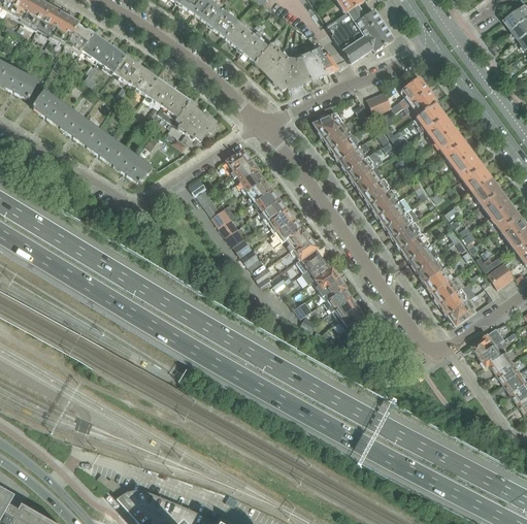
[(0,0),(0,6),(8,12),(15,0),(0,0)]
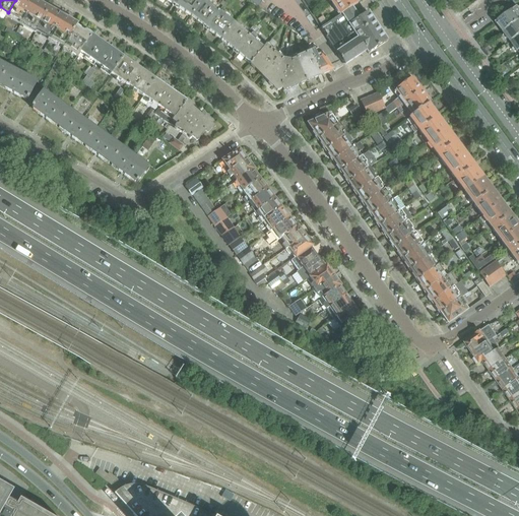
[(50,6),(40,0),(15,0),(8,12),(38,28),(50,6)]
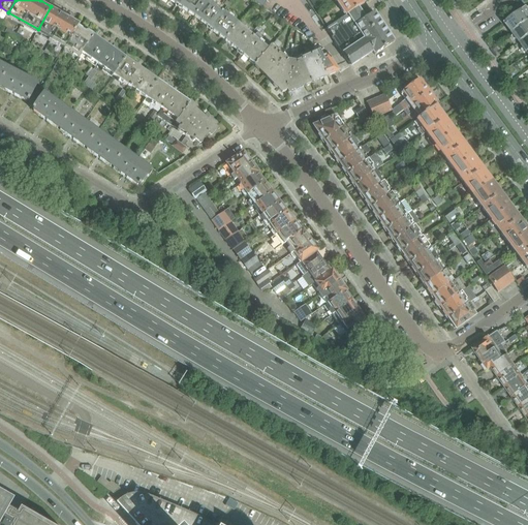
[(194,14),(206,0),(174,0),(176,1),(176,3),(180,6),(182,5),(194,14)]
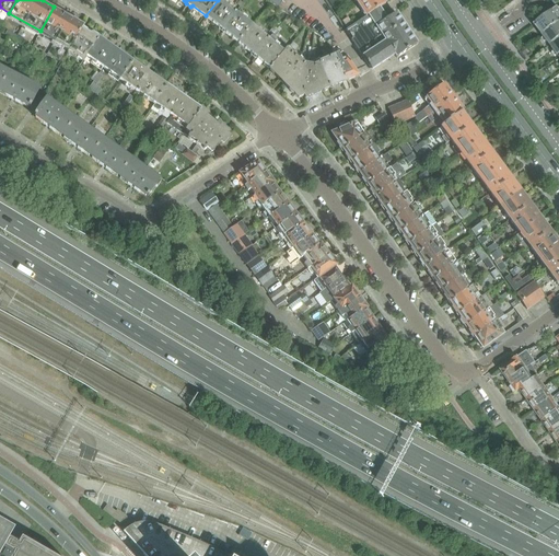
[(239,39),(253,22),(236,9),(224,0),(218,0),(206,15),(219,24),(220,27),(223,30),(226,30),(239,39)]
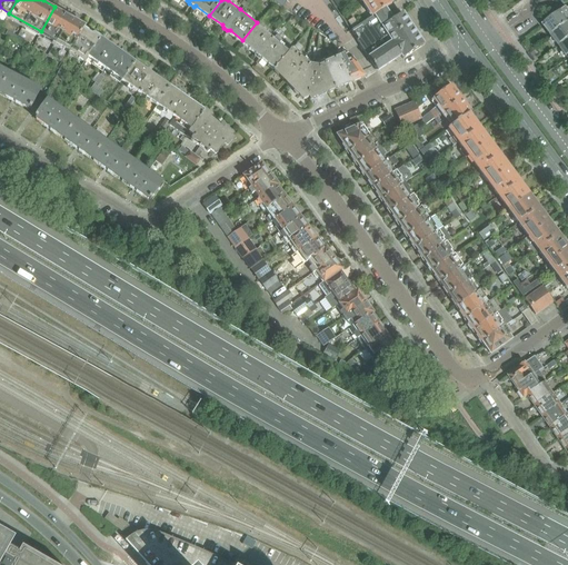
[(392,0),(364,0),(372,13),(375,12),(386,5),(392,0)]
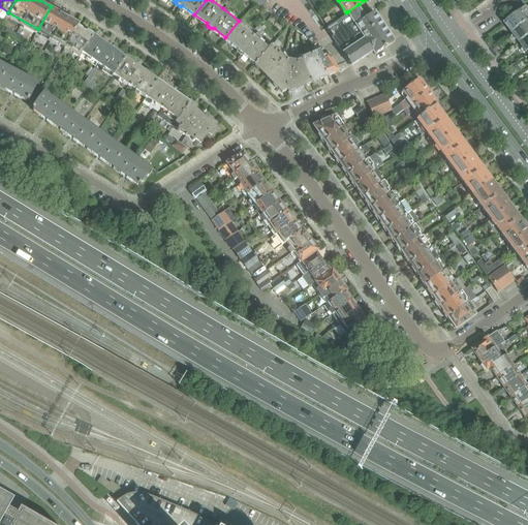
[(395,38),(375,9),(366,16),(359,4),(348,11),(346,12),(335,20),(330,24),(327,26),(351,62),(373,48),(375,52),(395,38)]
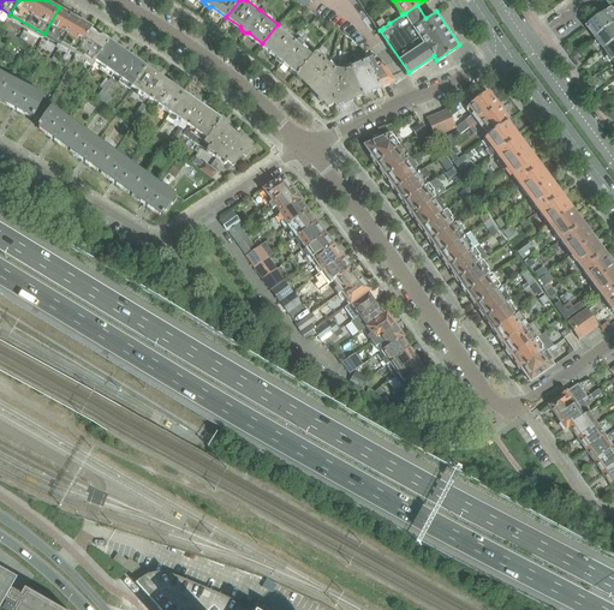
[(613,5),(589,23),(597,35),(613,22),(613,5)]
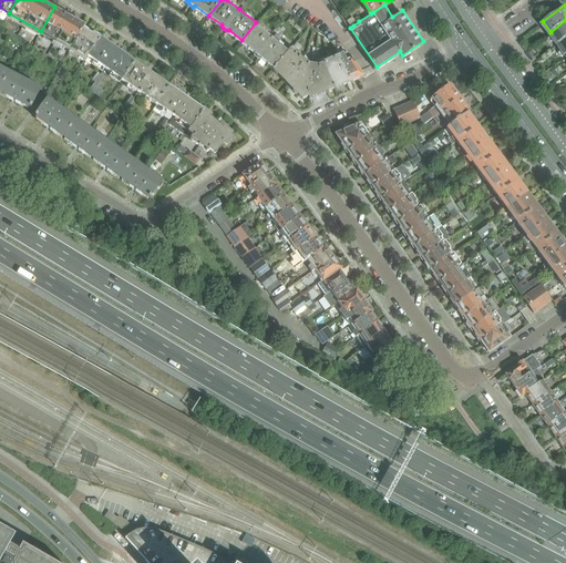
[(85,24),(83,23),(54,7),(41,31),(70,48),(85,24)]
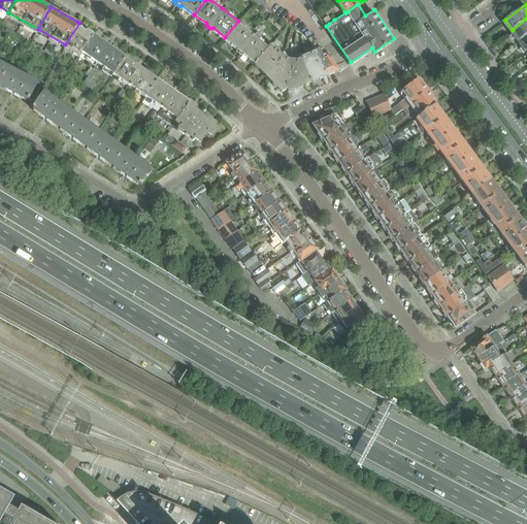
[(329,24),(334,20),(330,13),(324,17),(329,24)]
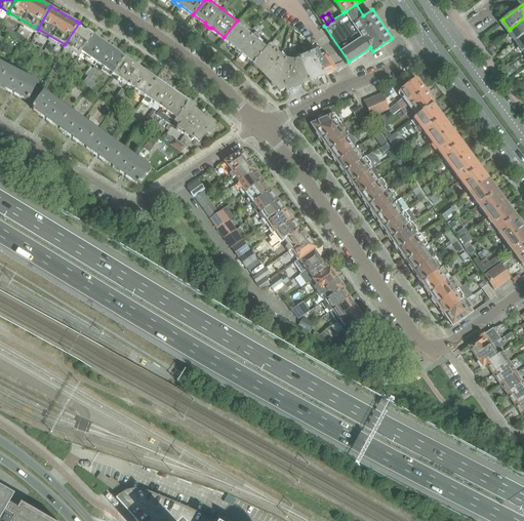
[(518,39),(523,34),(523,18),(510,30),(511,31),(510,33),(512,36),(515,35),(518,39)]
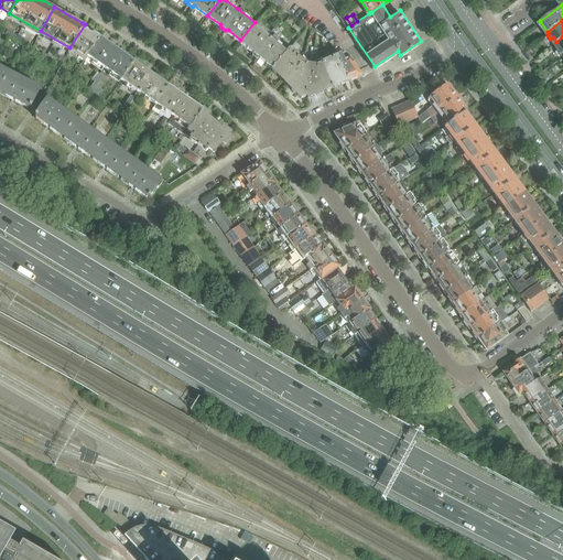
[(290,44),(274,32),(271,36),(255,22),(240,40),(253,50),(253,53),(257,56),(259,55),(272,66),(287,50),(287,49),(290,44)]
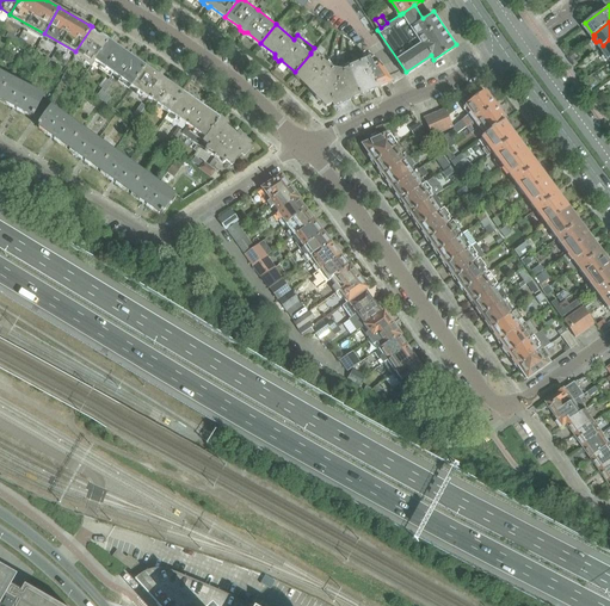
[(109,37),(93,28),(92,26),(75,51),(91,63),(96,57),(109,37)]
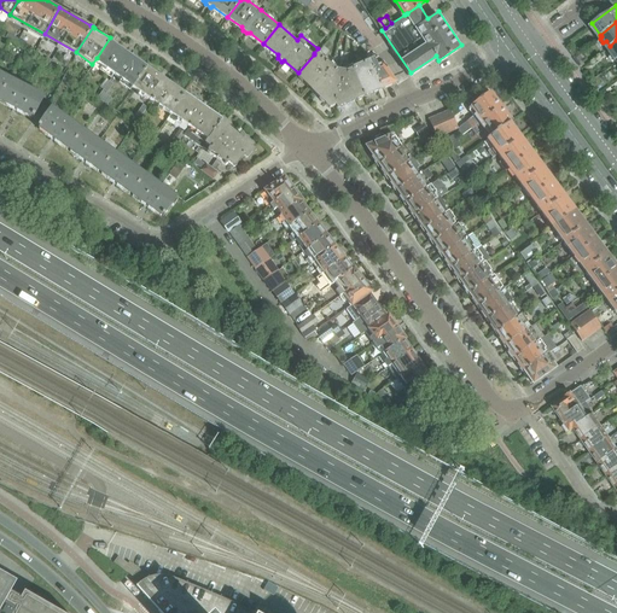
[(9,30),(6,35),(16,40),(18,36),(9,30)]
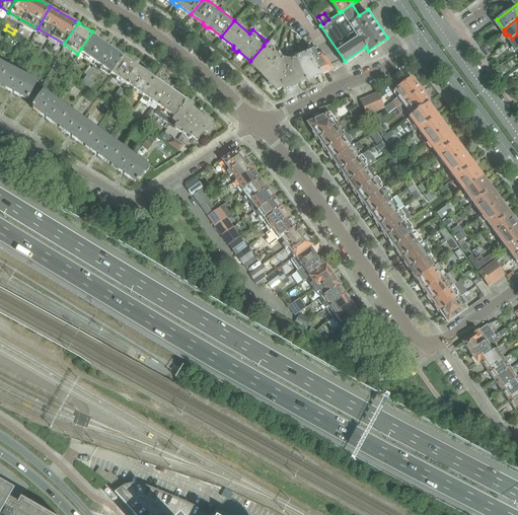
[(125,55),(112,46),(112,43),(107,40),(105,41),(92,31),(81,49),(114,71),(125,55)]
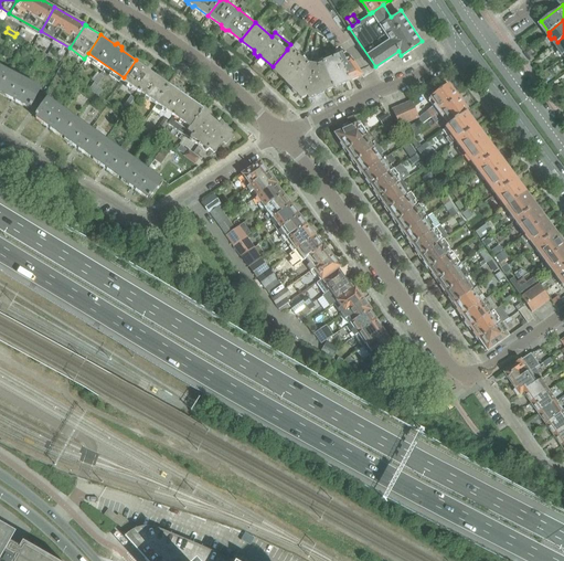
[(314,63),(307,63),(290,46),(287,50),(273,66),(301,95),(308,93),(307,91),(314,63)]
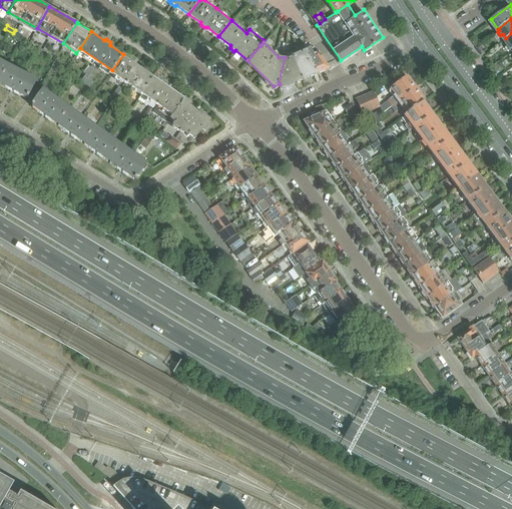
[(329,66),(317,47),(314,45),(307,48),(317,71),(329,66)]
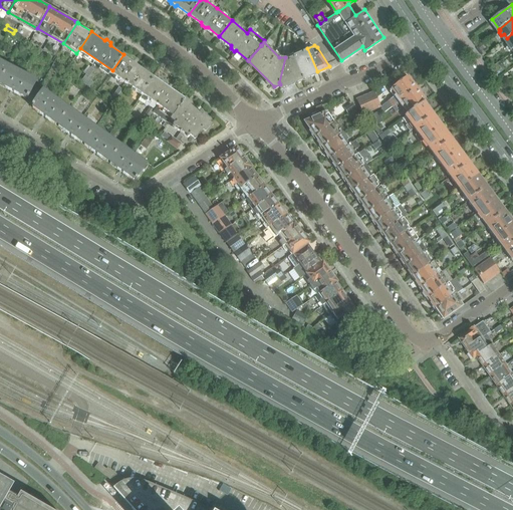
[(317,71),(307,48),(294,54),(293,55),(288,57),(285,57),(279,82),(280,84),(281,86),(317,71)]
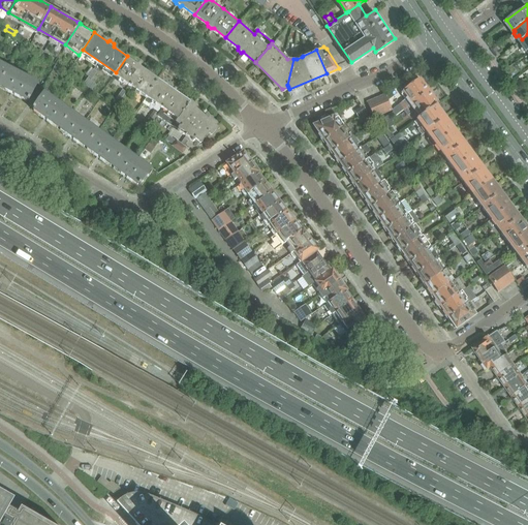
[(158,78),(146,68),(146,66),(145,66),(142,63),(140,64),(127,56),(116,72),(147,94),(158,78)]
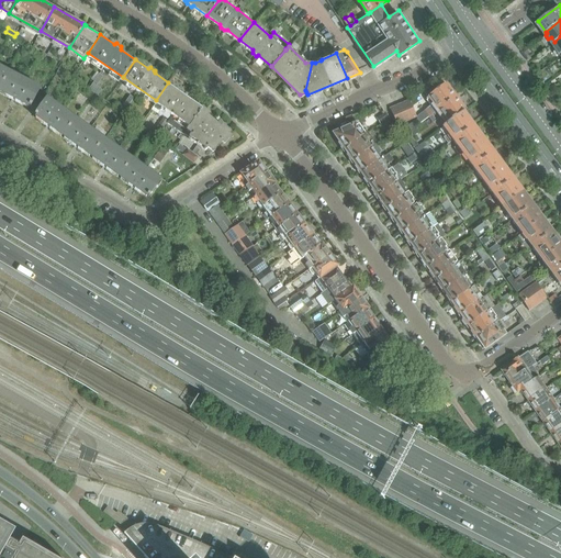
[(0,86),(10,69),(0,64),(0,86)]
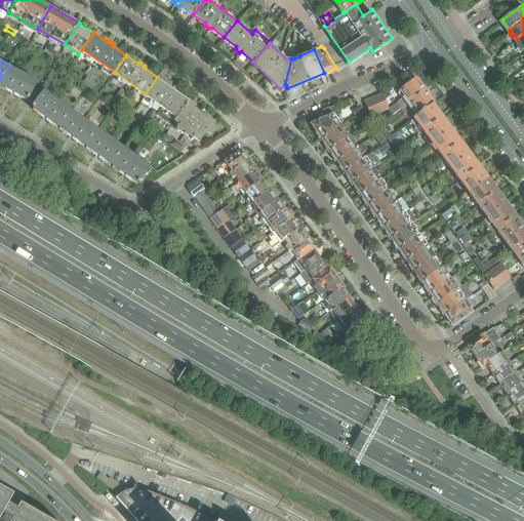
[(38,79),(23,72),(9,65),(0,80),(0,83),(26,97),(27,95),(29,96),(38,79)]
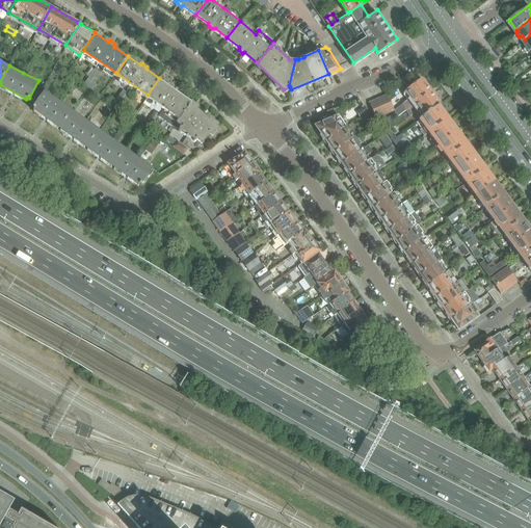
[(85,81),(95,87),(98,82),(93,79),(99,70),(95,68),(90,74),(85,81)]
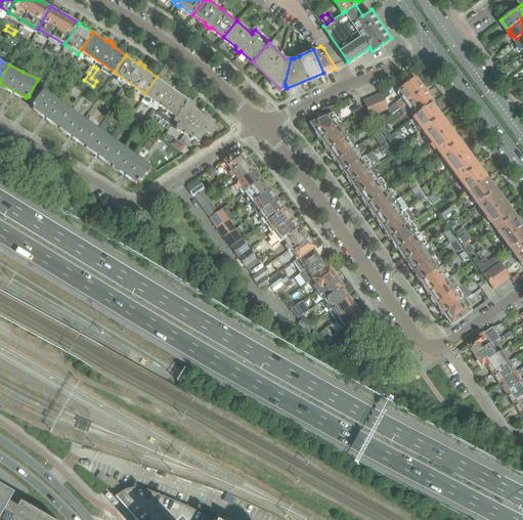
[(399,90),(400,88),(404,93),(402,94),(402,95),(401,95),(395,100),(397,103),(390,107),(392,112),(393,112),(400,106),(404,112),(410,107),(415,114),(433,101),(435,99),(417,74),(399,87),(398,88),(399,90)]
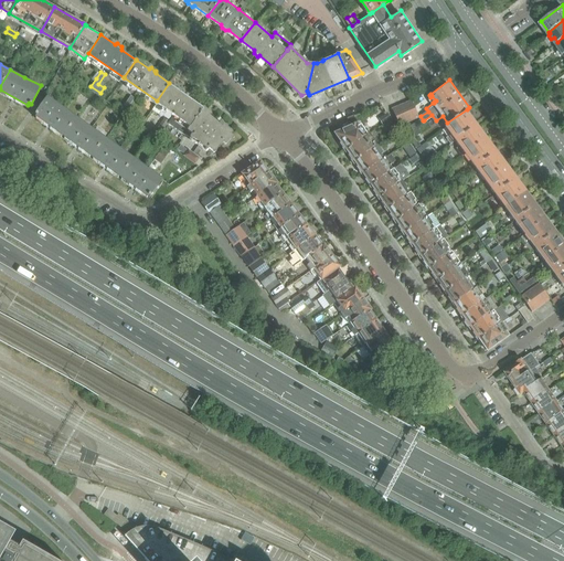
[(189,124),(203,107),(190,97),(190,95),(189,95),(185,92),(183,93),(169,83),(157,101),(173,113),(171,116),(178,122),(180,117),(189,124)]
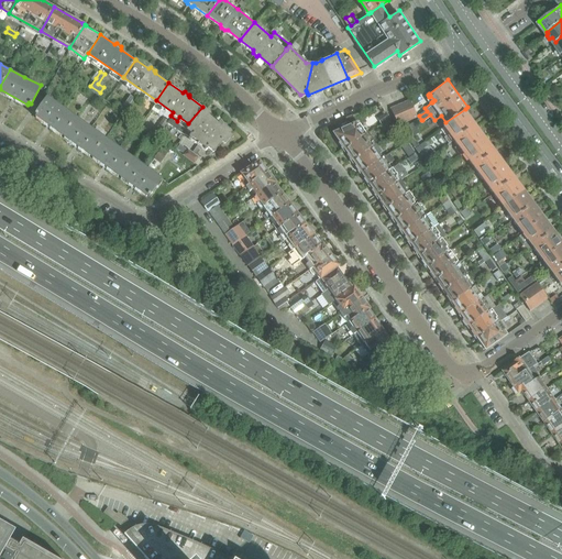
[(131,92),(124,102),(129,106),(135,96),(131,92)]
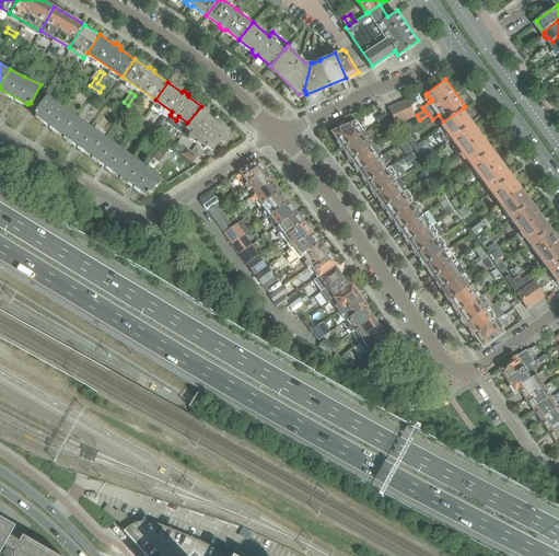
[(62,134),(74,115),(47,95),(45,97),(35,112),(36,113),(35,114),(62,134)]
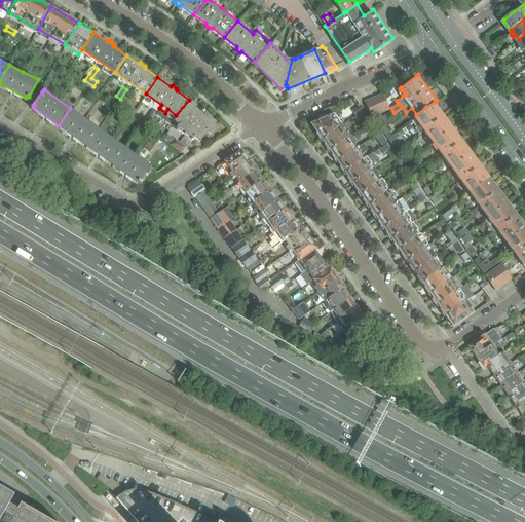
[(378,92),(383,105),(389,102),(383,90),(378,92)]
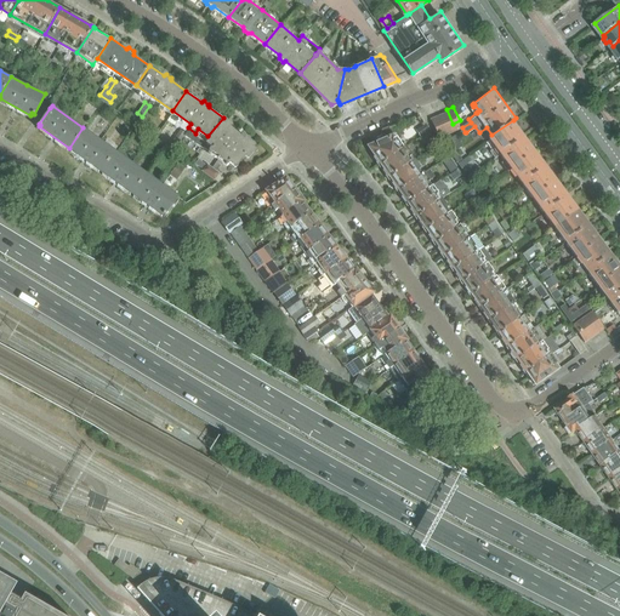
[(439,113),(445,127),(453,124),(447,109),(439,113)]
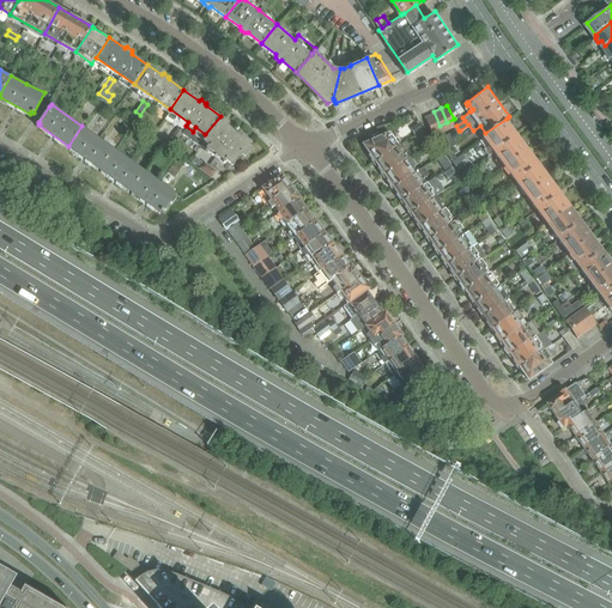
[(425,115),(432,128),(440,126),(434,111),(425,115)]
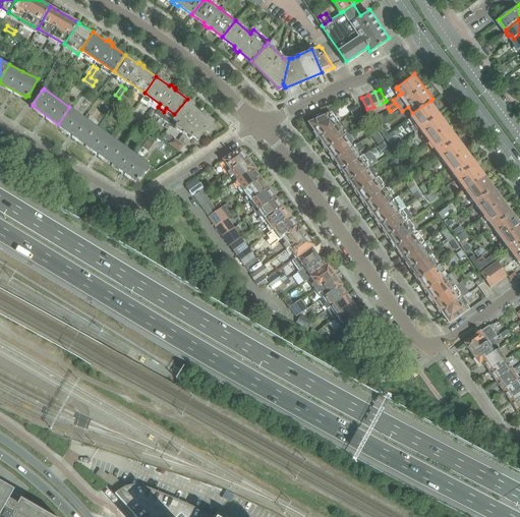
[(197,137),(206,128),(209,130),(214,124),(211,122),(213,120),(207,115),(206,117),(192,105),(193,104),(187,99),(174,114),(172,117),(174,118),(171,121),(178,126),(178,125),(184,128),(186,129),(191,135),(192,134),(197,137)]
